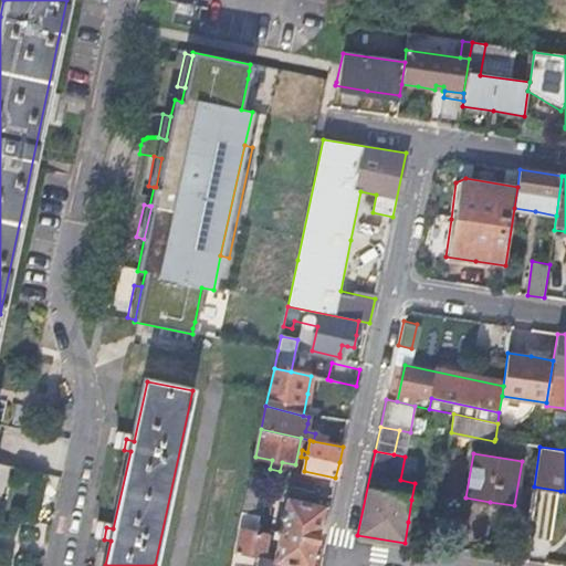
[(315,480),(290,473),(286,486),(312,493),(313,486),(315,480)]
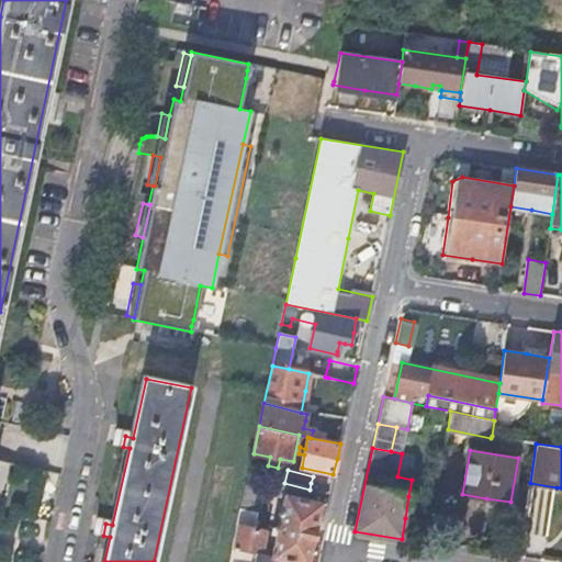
[(263,478),(248,474),(246,486),(261,490),(263,478)]
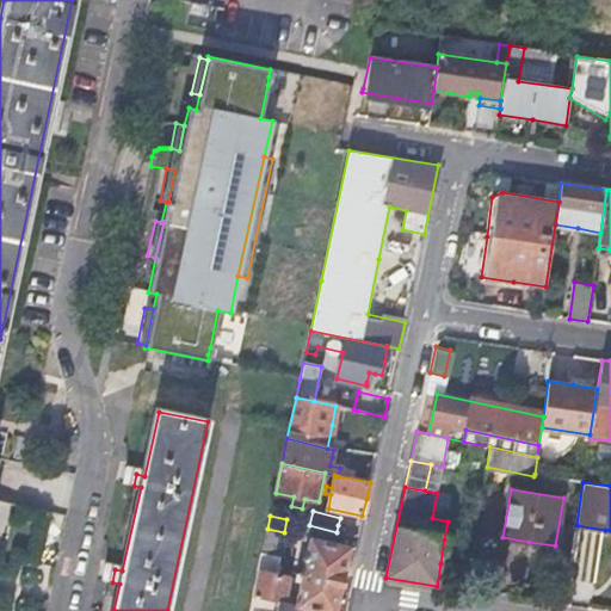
[(448,522),(444,539),(461,542),(463,525),(448,522)]
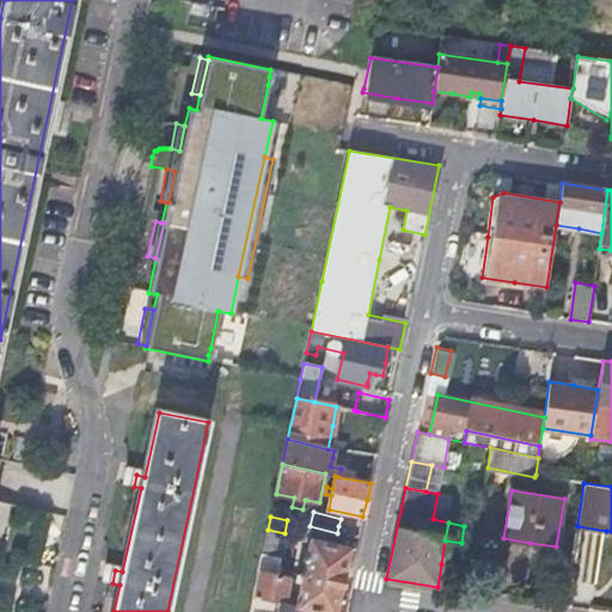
[(291,579),(258,571),(252,598),(279,603),(319,611),(336,611),(343,582),(350,548),(310,539),(306,561),(299,558),(298,565),(304,567),(298,597),(288,594),(291,579)]
